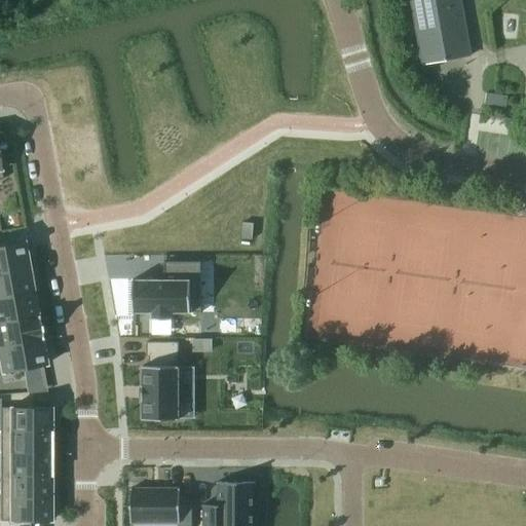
[(472,55),(461,0),(412,0),(423,64),(472,55)]
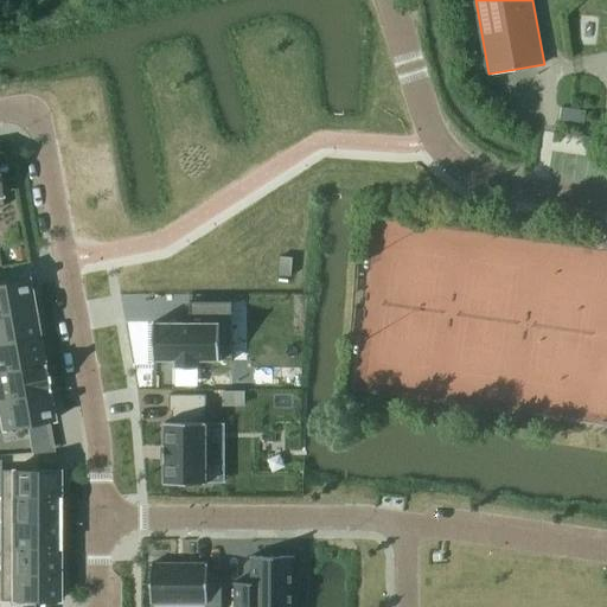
[(586,112),(561,108),(560,121),(585,123),(586,112)]
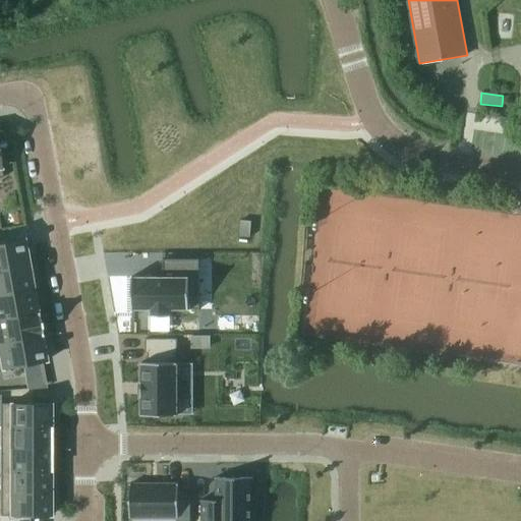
[(250,237),(251,221),(240,220),(239,236),(250,237)]
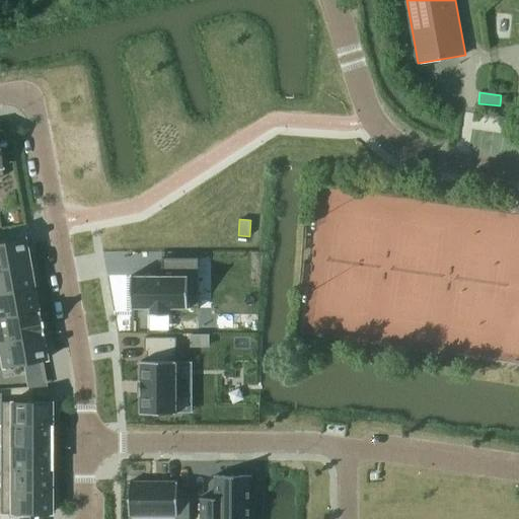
[(23,238),(0,241),(0,268),(27,263),(23,238)]
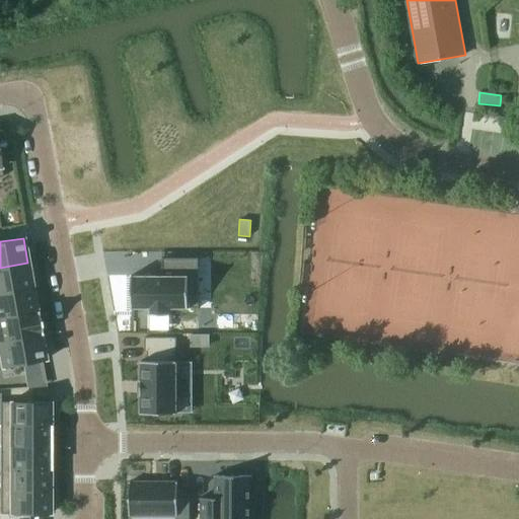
[(133,276),(132,276),(132,309),(133,309),(133,308),(150,308),(150,314),(150,315),(169,315),(169,314),(169,308),(187,308),(187,309),(188,309),(188,308),(199,308),(199,258),(162,258),(162,276),(155,276),(154,276),(133,276)]
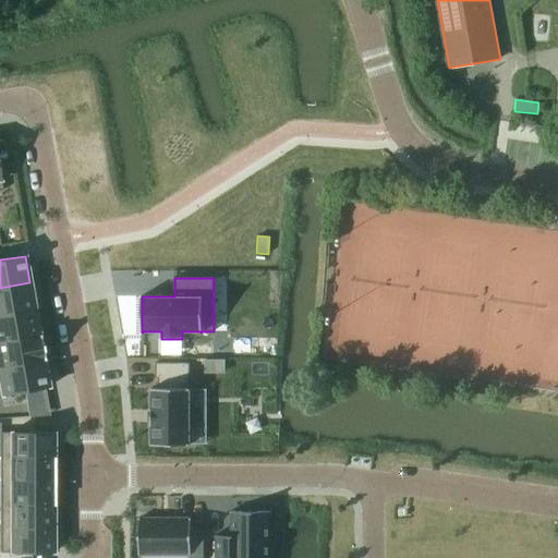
[(29,282),(0,288),(0,314),(35,308),(29,282)]
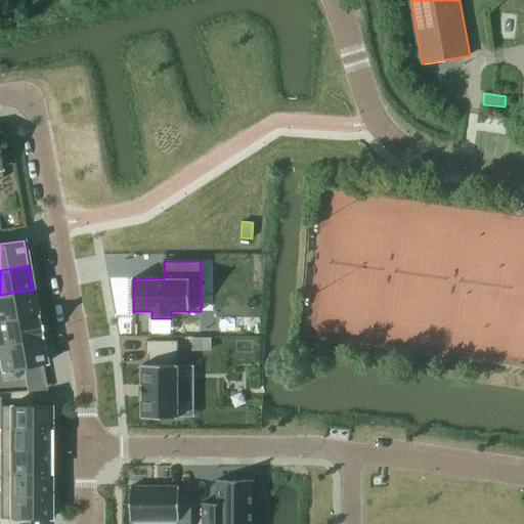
[(33,290),(0,295),(0,320),(37,314),(33,290)]
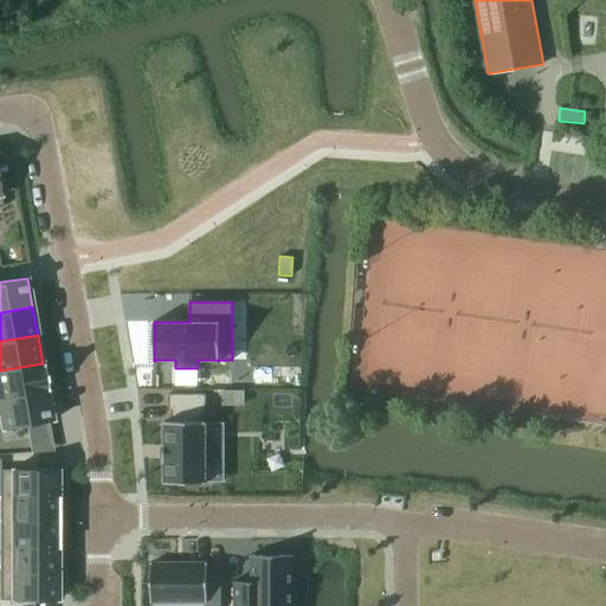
[(43,363),(0,371),(0,399),(47,391),(43,363)]
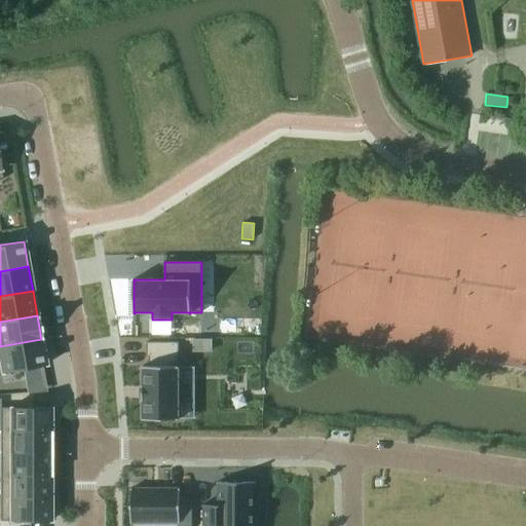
[(41,339),(0,346),(0,369),(1,373),(46,365),(41,339)]
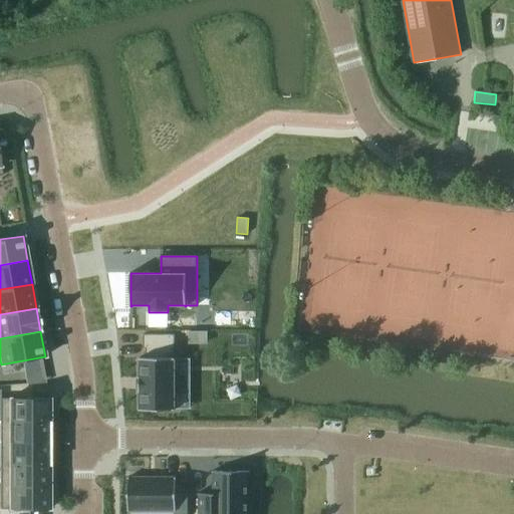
[(140,376),(139,376),(139,392),(140,392),(140,410),(175,410),(175,357),(173,357),(173,348),(175,348),(175,334),(144,334),(144,348),(146,348),(146,357),(140,357),(140,376)]
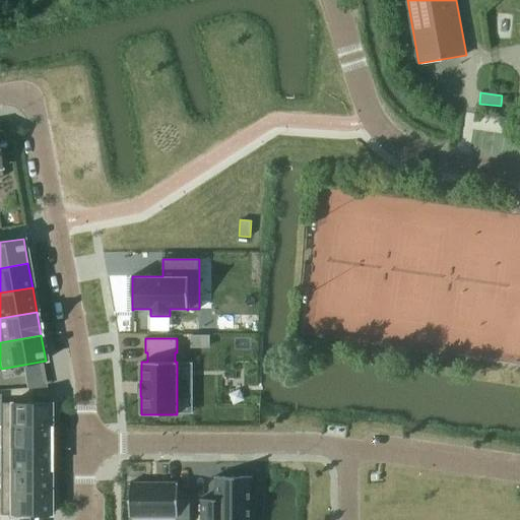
[(9,403),(0,403),(0,426),(50,427),(50,403),(9,403)]
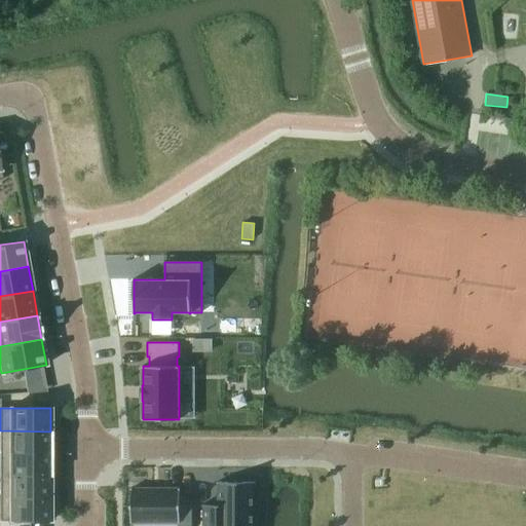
[(50,431),(0,430),(0,453),(50,453),(50,431)]
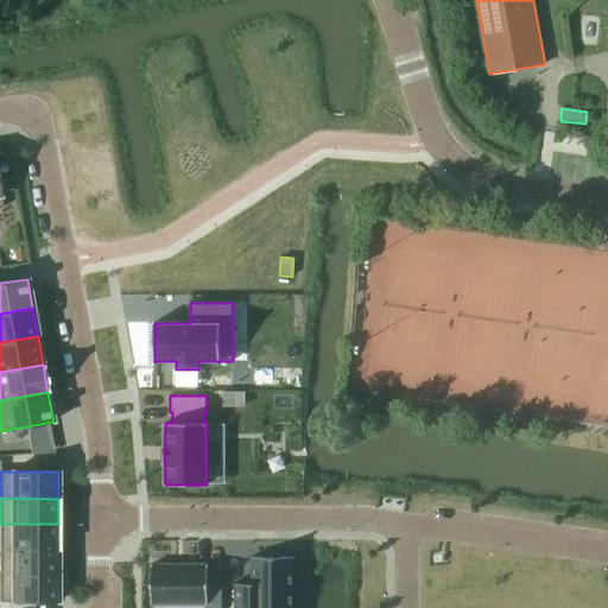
[(58,524),(0,524),(0,549),(58,550),(58,524)]
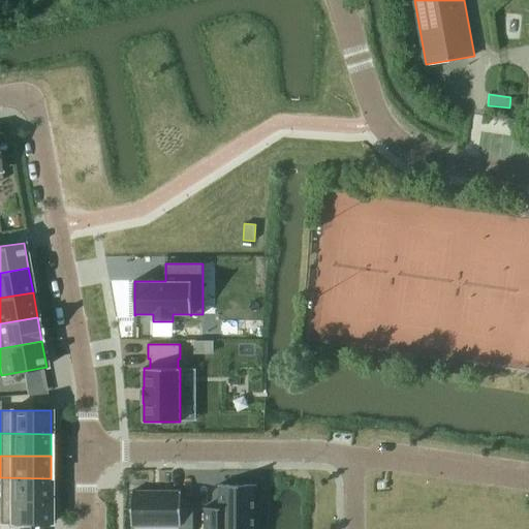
[(51,478),(0,477),(0,500),(51,500),(51,478)]
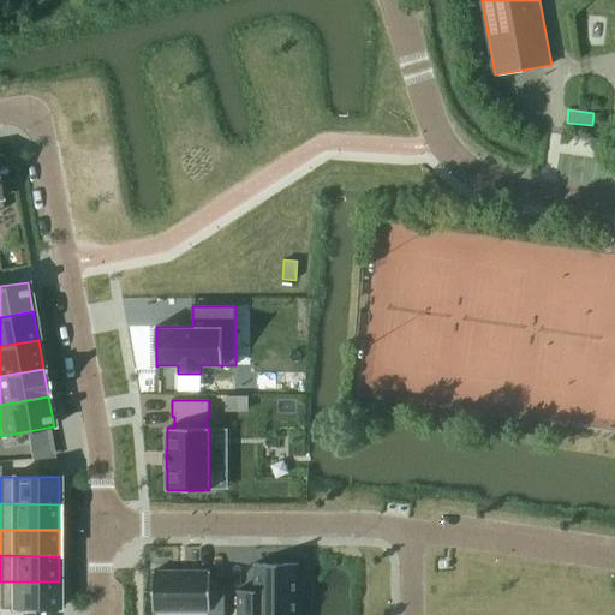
[(239,591),(238,591),(237,614),(297,614),(297,563),(254,565),(255,591),(251,591),(251,597),(240,597),(239,591)]
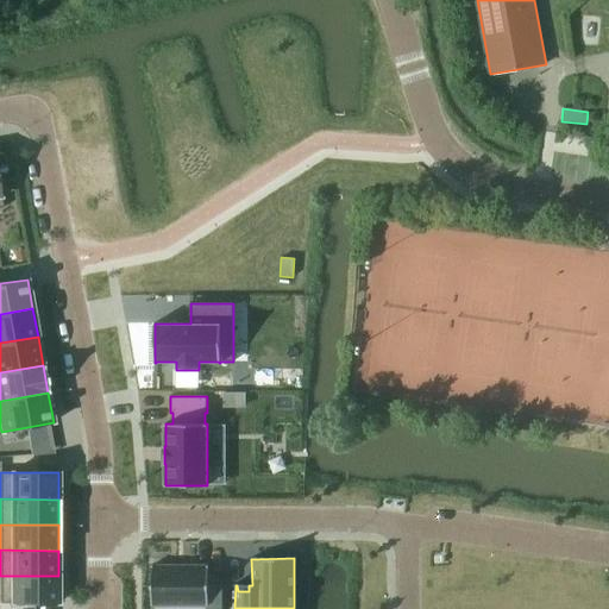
[(208,566),(151,566),(151,606),(206,606),(206,608),(221,608),(223,584),(208,584),(208,566)]
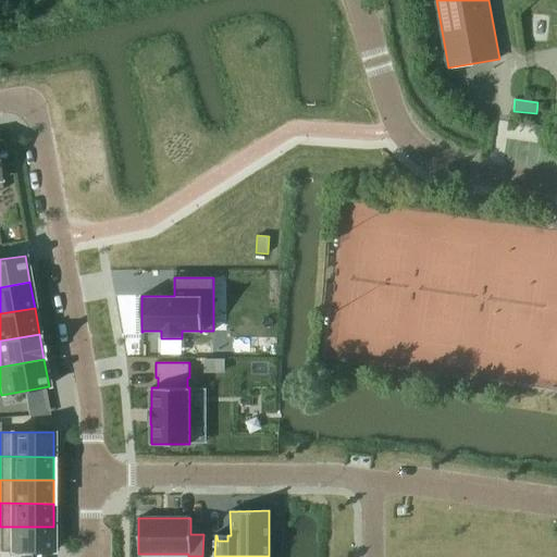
[(53,527),(0,527),(0,552),(53,552),(53,527)]
